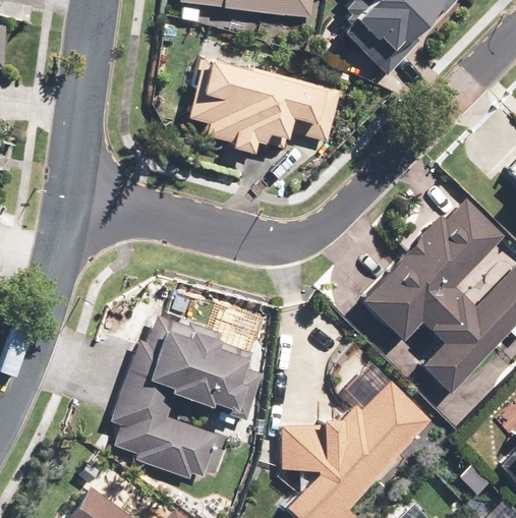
[(179,0),(179,2),(313,18),(314,0),(179,0)]
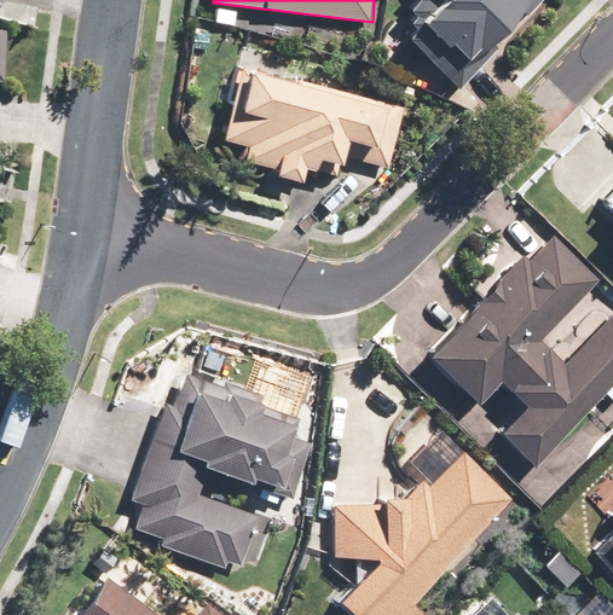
[(417,27),(408,36),(461,88),(499,47),(490,39),(515,12),(525,21),(543,0),(417,0),(410,9),(415,13),(409,19),(417,27)]
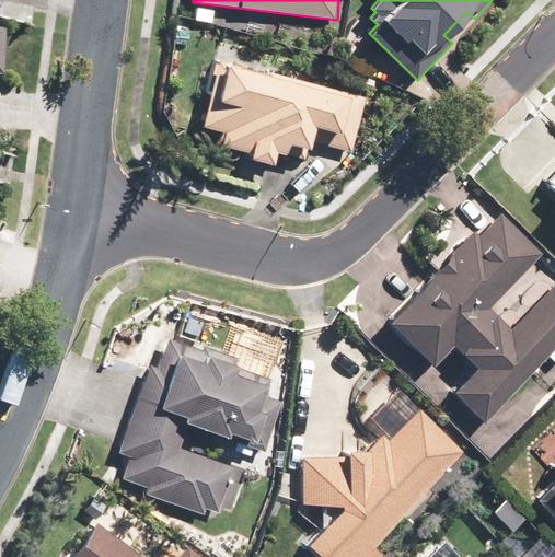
[(367,99),(219,59),(201,126),(224,131),(220,144),(250,152),(249,157),(272,163),(275,150),(304,159),(310,141),(353,152),(367,99)]
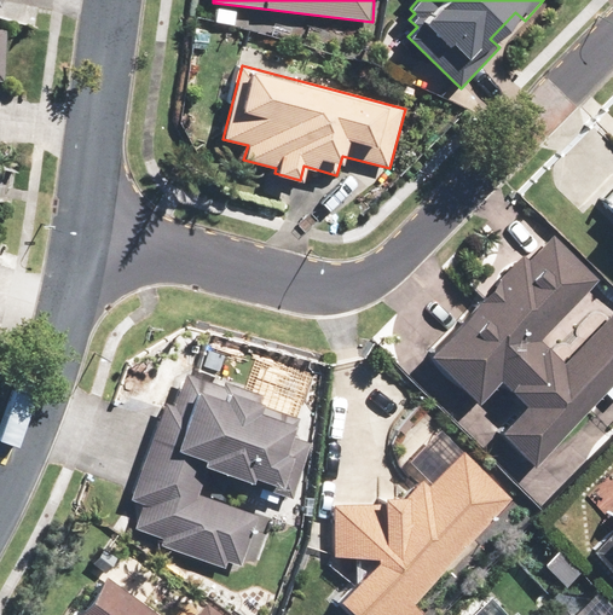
[(525,256),(428,353),(478,402),(499,379),(524,405),(498,430),(535,465),(612,386),(612,314),(565,363),(542,340),(601,282),(554,236),(530,261),(525,256)]
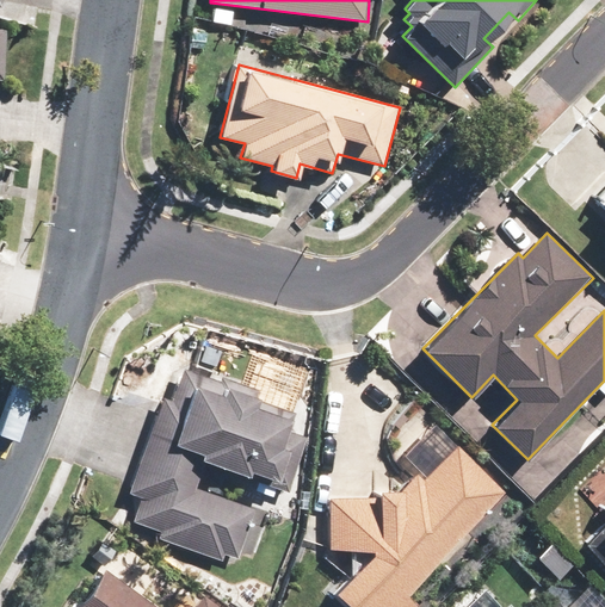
[(172,400),(164,397),(129,493),(143,497),(134,521),(162,532),(160,538),(223,561),(226,555),(239,559),(257,509),(196,488),(205,463),(222,469),(223,465),(246,474),(248,468),(276,478),(288,447),(284,446),(297,413),(257,398),(259,390),(222,377),(220,382),(184,369),(172,400)]
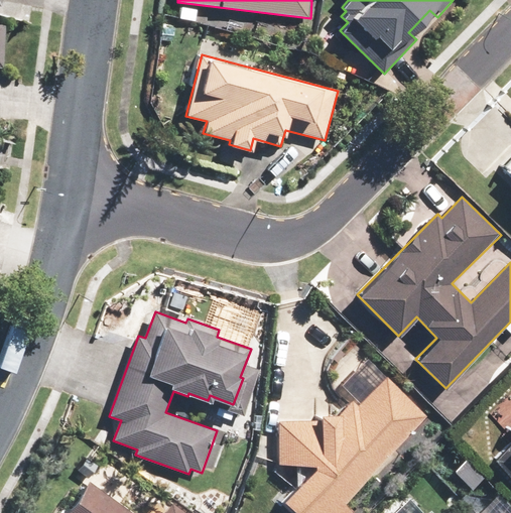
[(345,502),(427,416),(387,376),(358,405),(352,399),(339,413),(318,412),(318,420),(278,420),(279,464),(312,464),(312,467),(281,498),(295,512),(353,512),(345,502)]
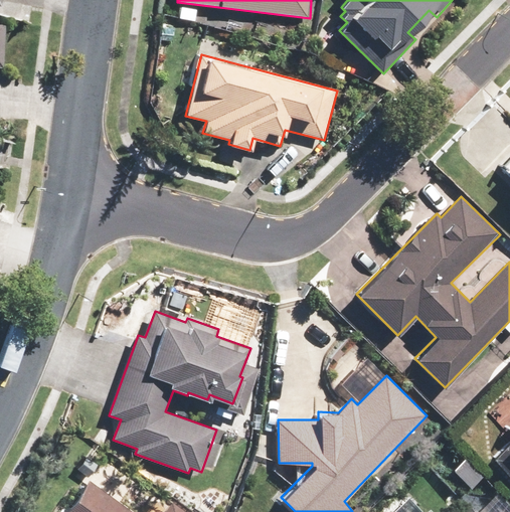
[(509,443),(493,459),(509,477),(509,443)]
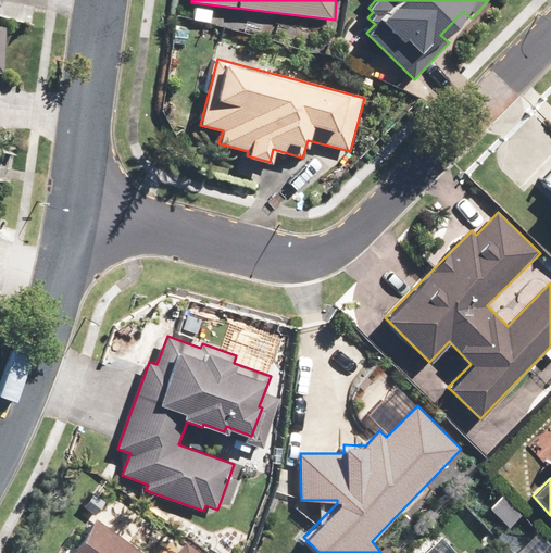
[(504,497),(490,510),(509,528),(522,515),(504,497)]
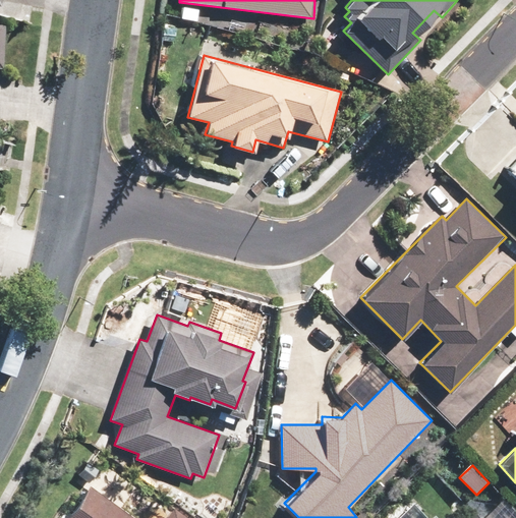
[(188,517),(175,508),(168,517),(159,511),(154,517),(134,517),(89,486),(65,517),(188,517)]
